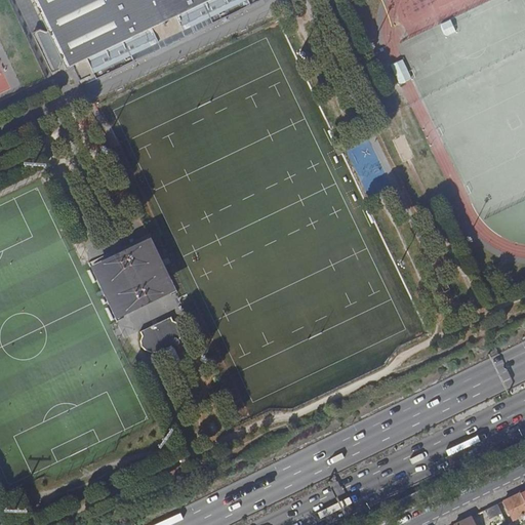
[(34,0),(49,31),(45,32),(39,30),(32,33),(51,74),(58,70),(61,64),(65,63),(67,68),(72,66),(82,86),(260,0),(34,0)]
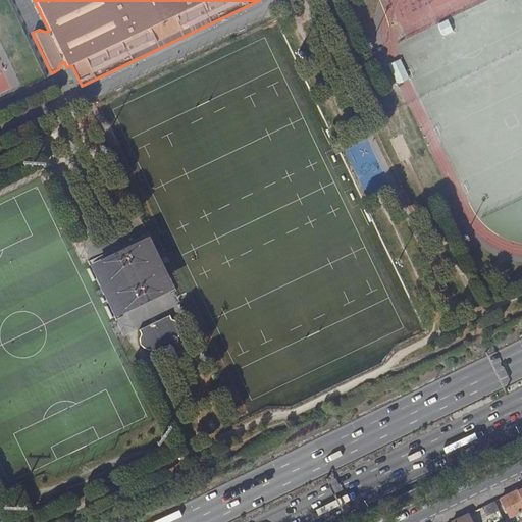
[(150,235),(123,247),(149,300),(175,286),(150,235)]
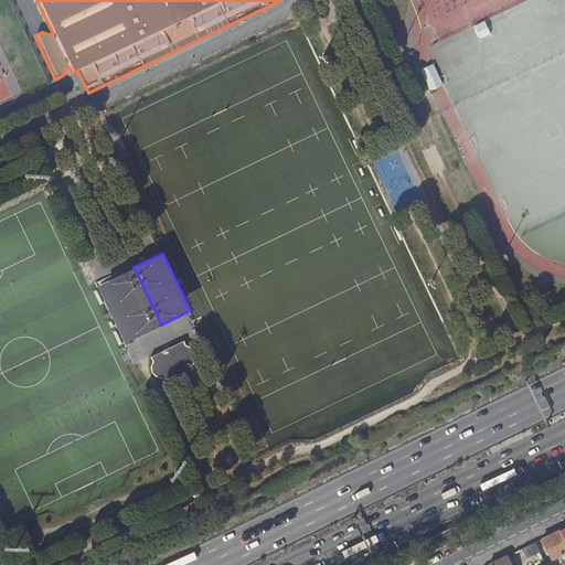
[(152,329),(161,324),(134,267),(125,272),(152,329)]
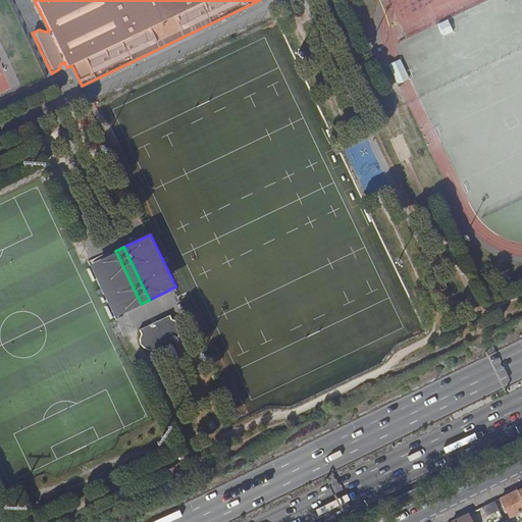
[(114,316),(141,304),(115,251),(90,263),(114,316)]
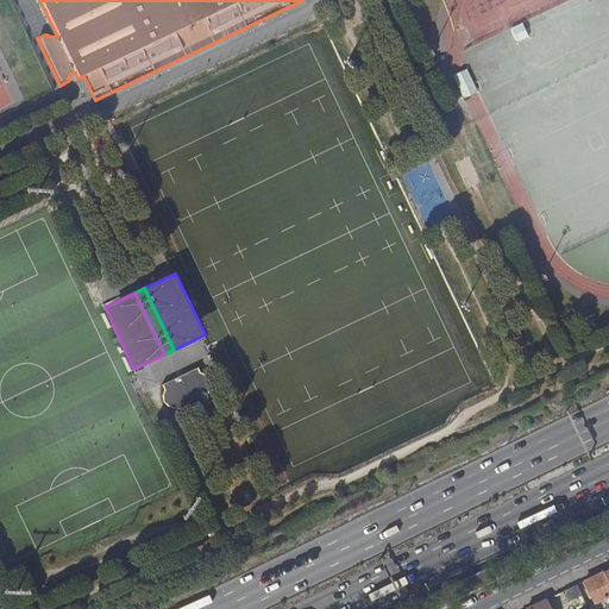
[(162,383),(164,389),(163,394),(164,401),(168,405),(169,406),(174,407),(180,408),(184,407),(196,402),(199,400),(200,401),(202,401),(205,401),(206,400),(207,397),(207,396),(207,394),(208,390),(211,384),(209,378),(205,374),(200,371),(198,366),(162,383)]
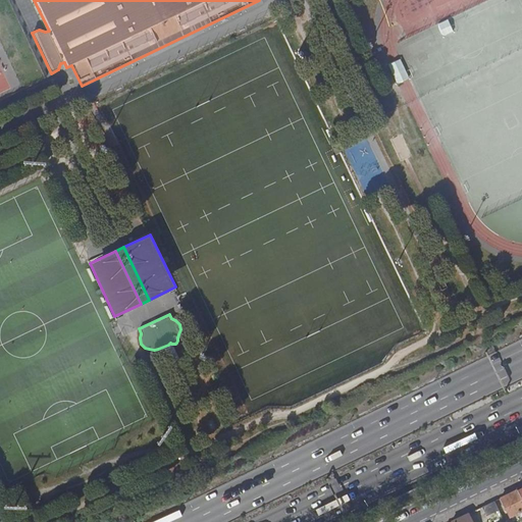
[(521,501),(517,490),(500,499),(510,517),(521,511),(521,501)]
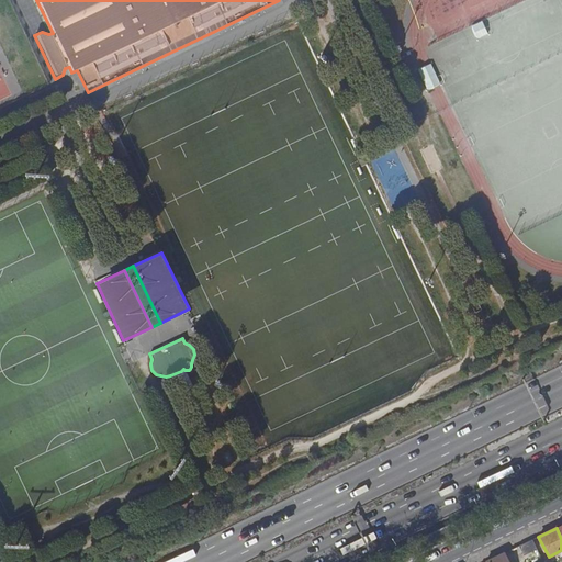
[(532,539),(519,546),(524,554),(536,549),(532,539)]
